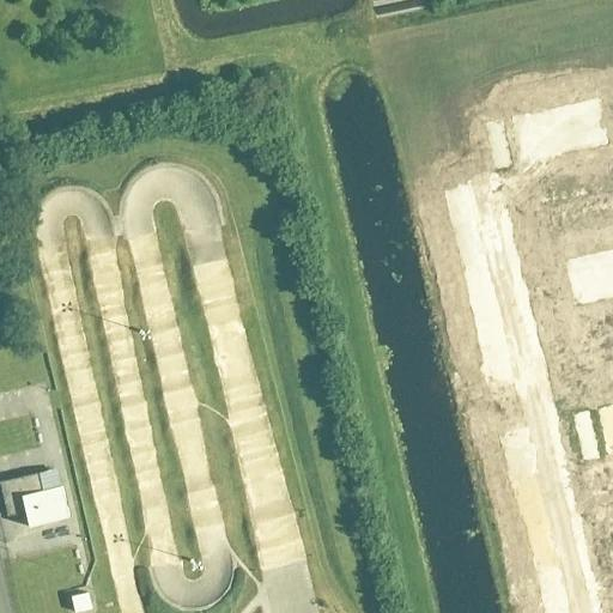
[(594,102),(577,105),(588,149),(605,144),(594,102)]
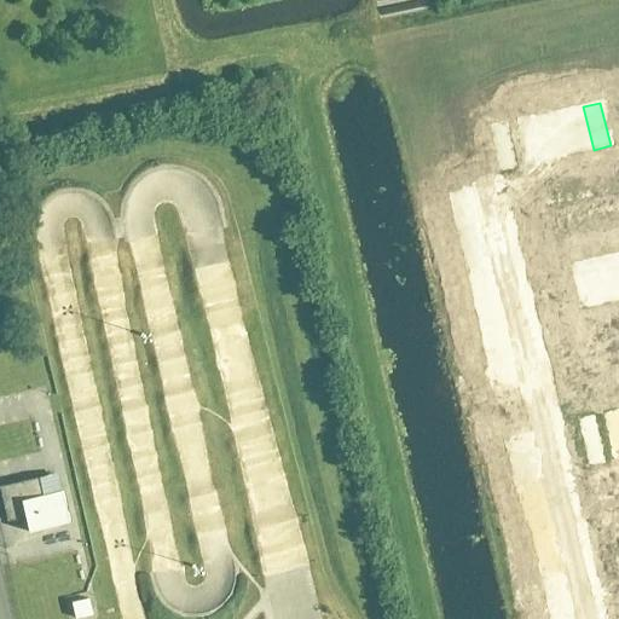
[(583,106),(566,111),(577,154),(594,150),(583,106)]
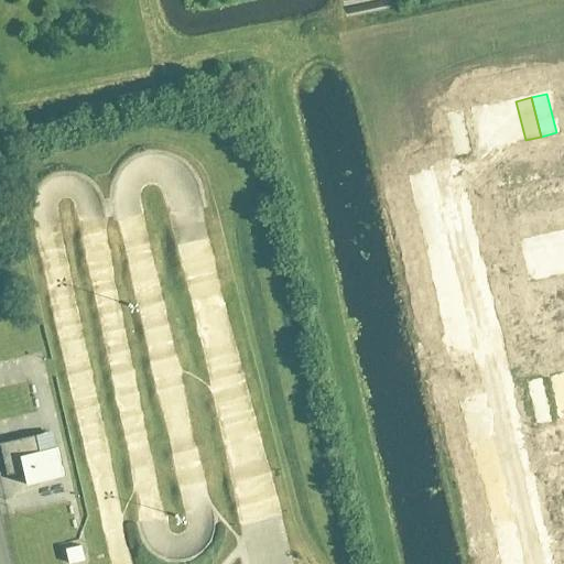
[(516,101),(500,105),(510,143),(525,140),(516,101)]
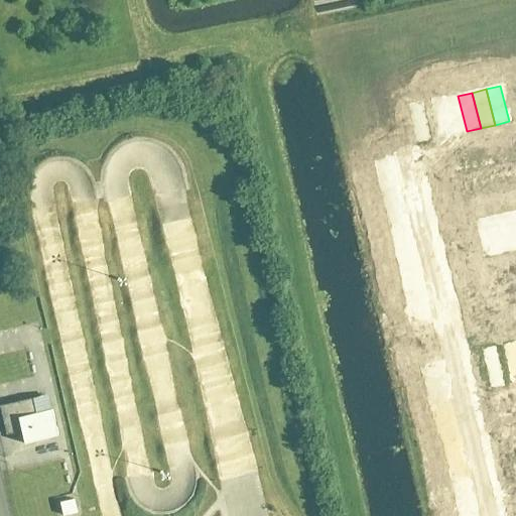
[(458,96),(443,100),(453,135),(467,131),(458,96)]
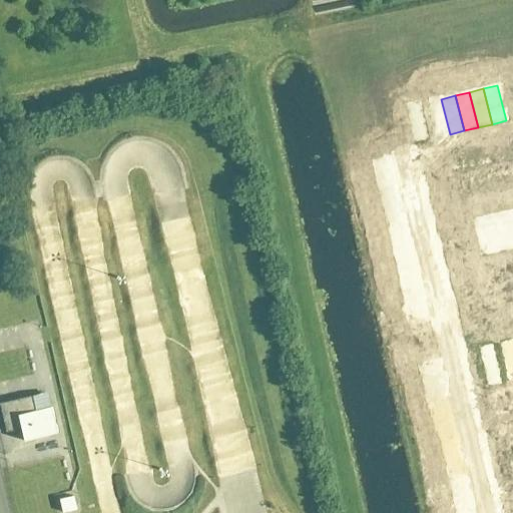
[(441,99),(427,102),(436,137),(450,134),(441,99)]
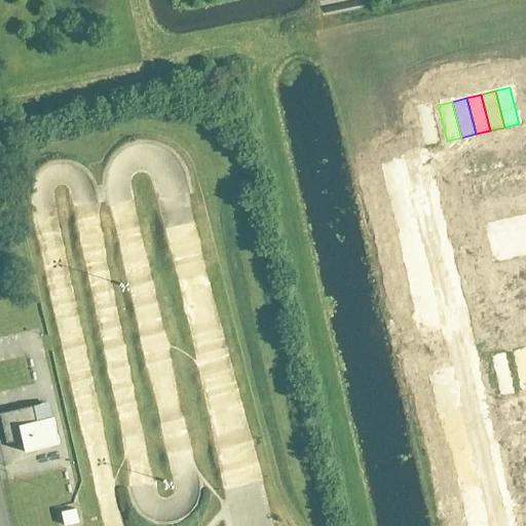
[(525,216),(515,219),(523,255),(525,254),(525,216)]
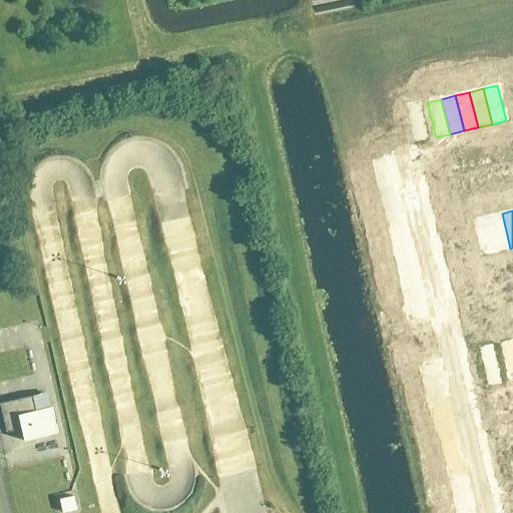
[(502,213),(488,217),(496,252),(510,248),(502,213)]
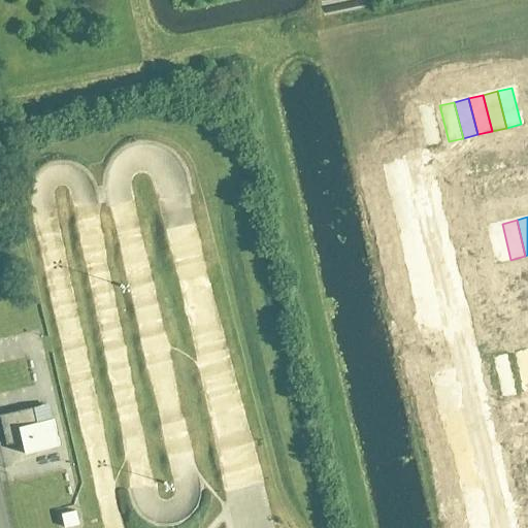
[(502,224),(488,227),(496,263),(510,260),(502,224)]
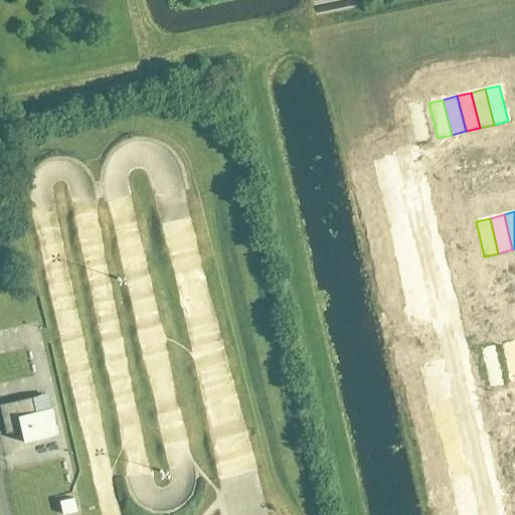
[(141,325),(143,338),(158,335),(156,322),(141,325)]
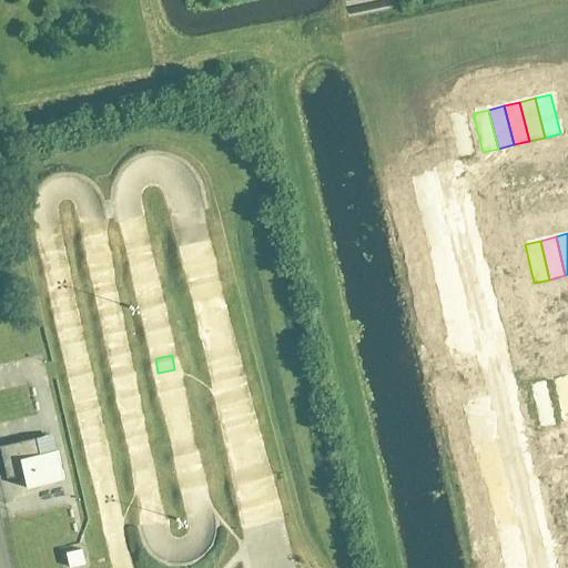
[(567,379),(554,383),(564,422),(567,421),(567,379)]
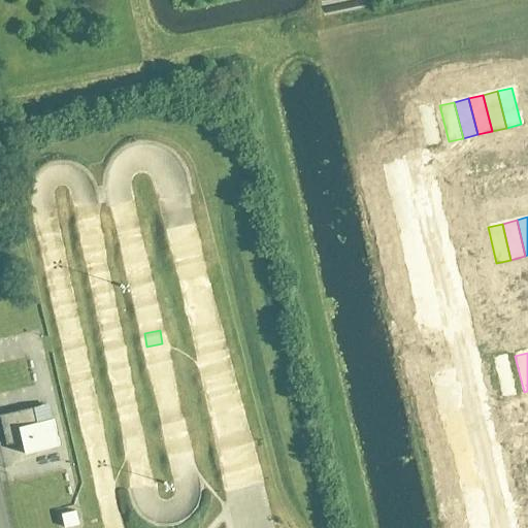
[(57,447),(52,421),(38,424),(34,407),(0,415),(0,420),(6,446),(21,442),(24,455),(25,455),(24,454),(57,447)]
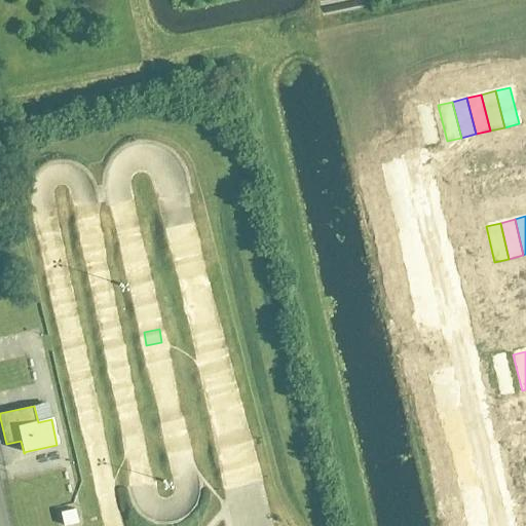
[(65,525),(78,523),(75,510),(61,513),(64,525),(65,525)]
